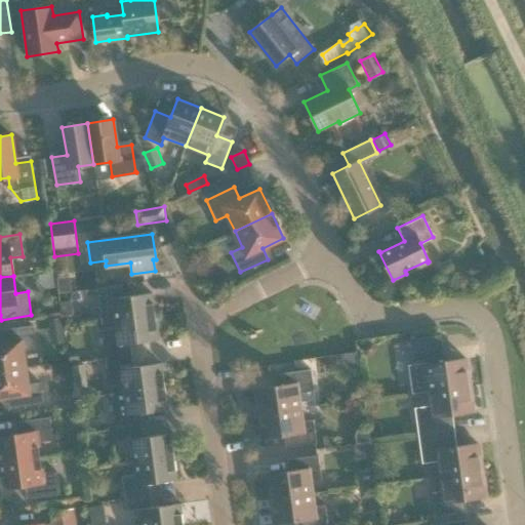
[(114,321),(155,316),(152,292),(123,296),(122,284),(96,288),(99,311),(113,310),(114,321)]
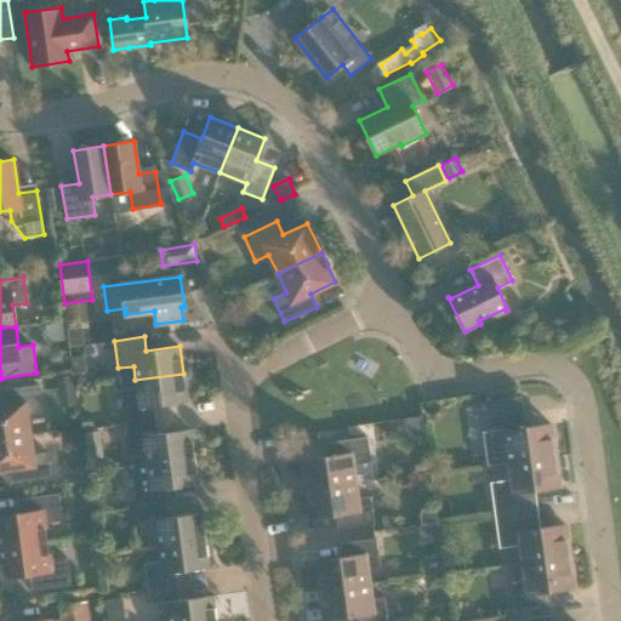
[(121,397),(125,423),(155,420),(153,406),(187,402),(183,374),(135,380),(137,394),(121,397)]
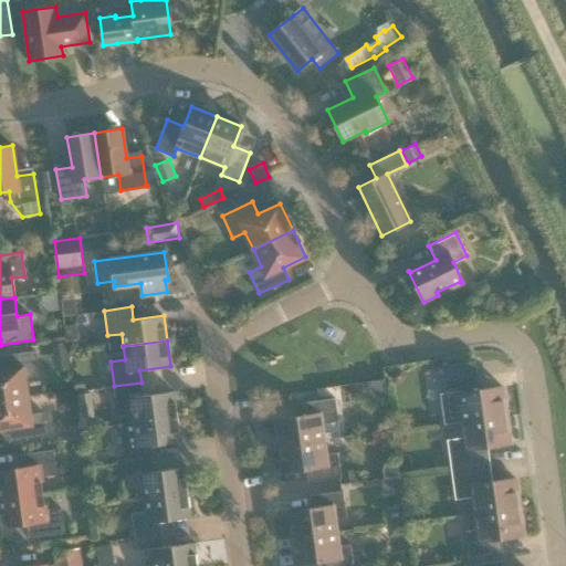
[(0,368),(0,398),(28,395),(25,376),(39,375),(35,350),(2,355),(4,368),(0,368)]
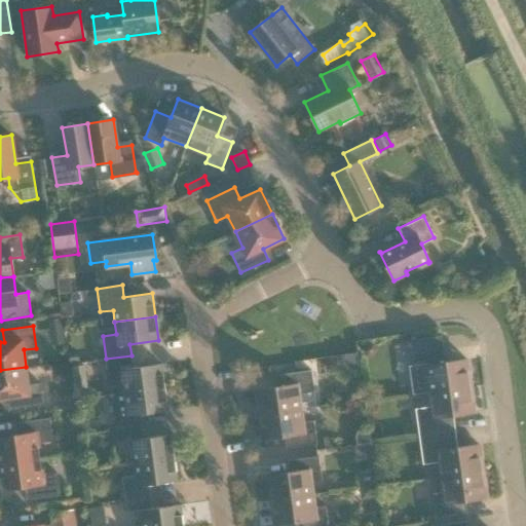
[(364,349),(367,354),(373,354),(377,349),(374,344),(367,344),(364,349)]
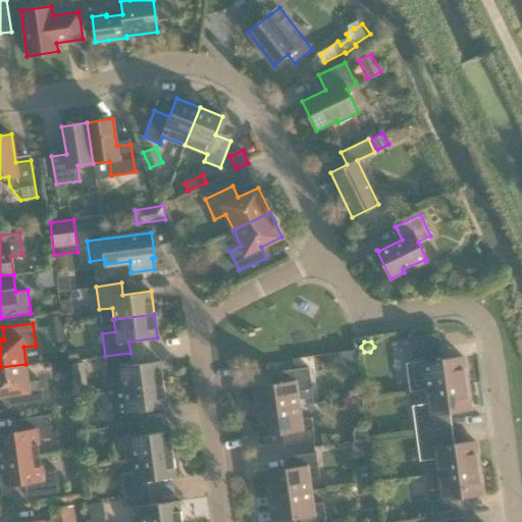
[(81,347),(69,348),(70,358),(83,357),(81,347)]
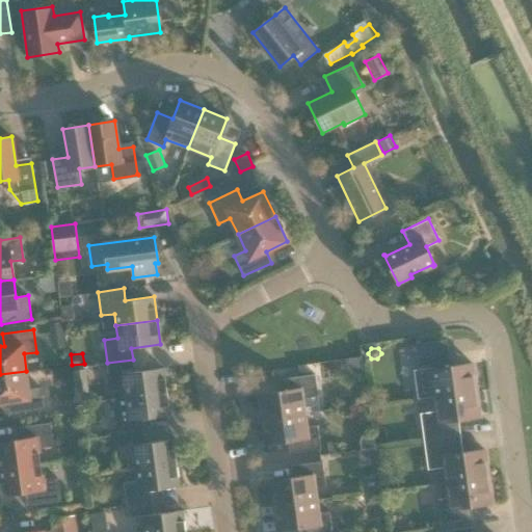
[(433,395),(476,390),(472,363),(450,366),(449,353),(417,357),(419,370),(414,371),(417,399),(434,397),(433,395)]
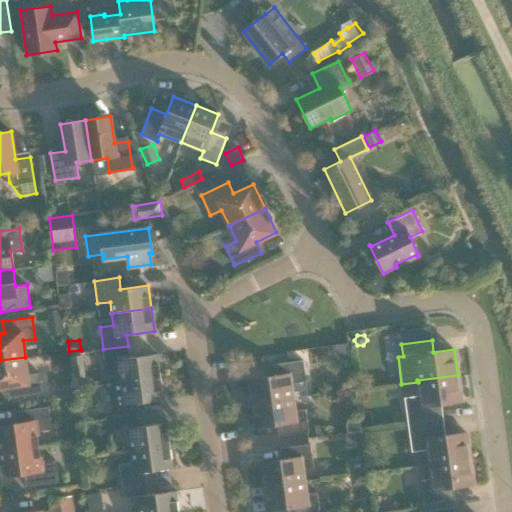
[(128,346),(103,349),(106,372),(119,370),(121,382),(160,376),(157,353),(129,357),(128,346)]
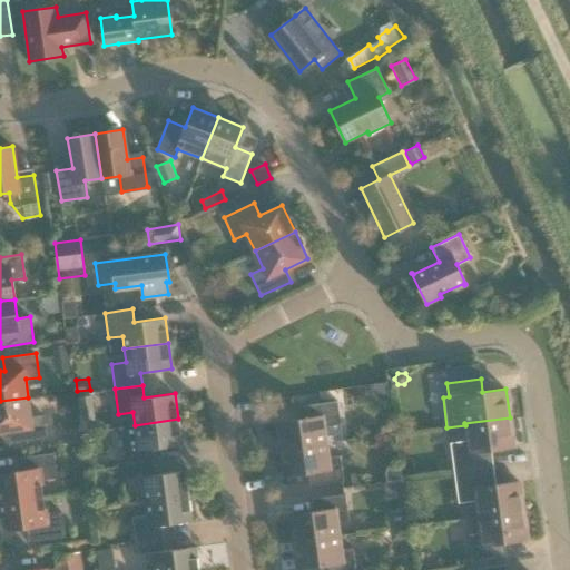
[(28,397),(0,401),(0,431),(12,430),(15,443),(47,439),(43,415),(31,416),(28,397)]
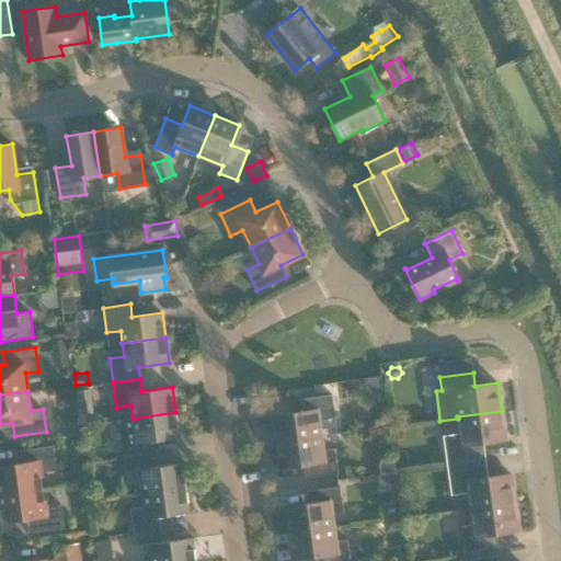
[(276,442),(320,435),(318,420),(335,418),(332,393),(294,399),(295,412),(273,415),(276,442)]
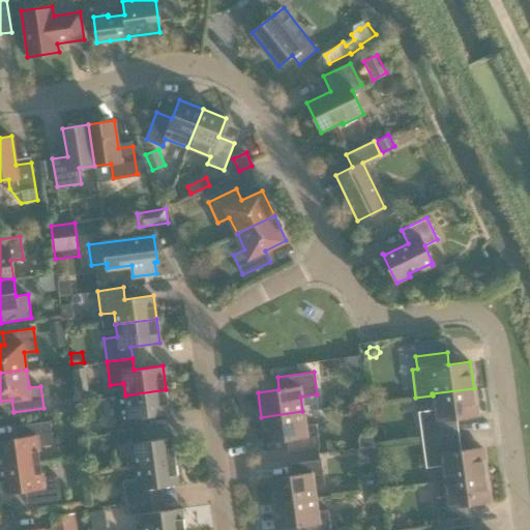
[(89,399),(88,388),(76,389),(77,401),(89,399)]
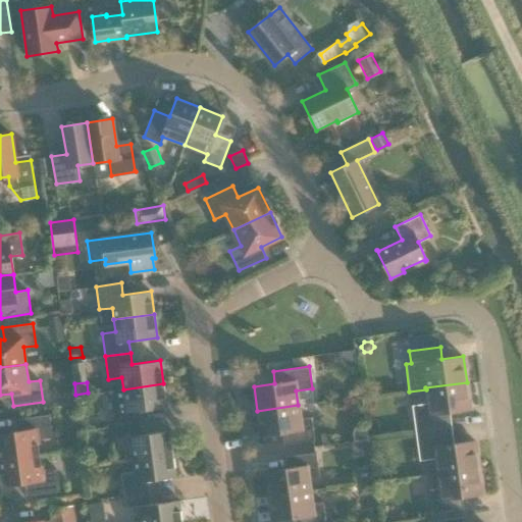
[(412,405),(416,432),(452,427),(450,412),(470,409),(467,382),(425,387),(426,389),(427,403),(412,405)]
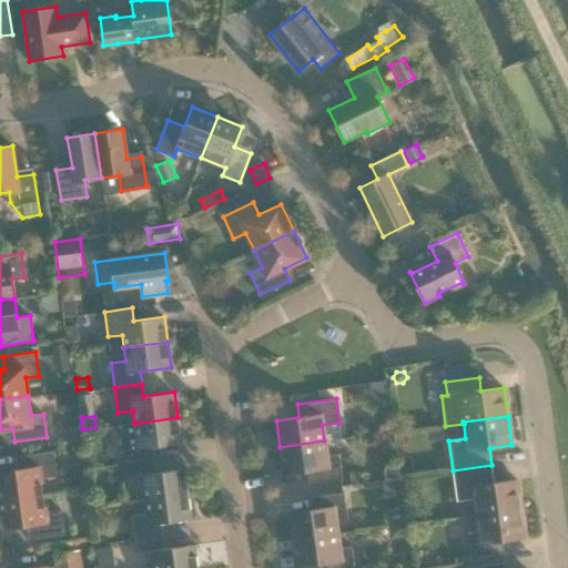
[(123,450),(124,464),(152,459),(151,447),(181,443),(178,417),(134,424),(119,426),(123,450)]
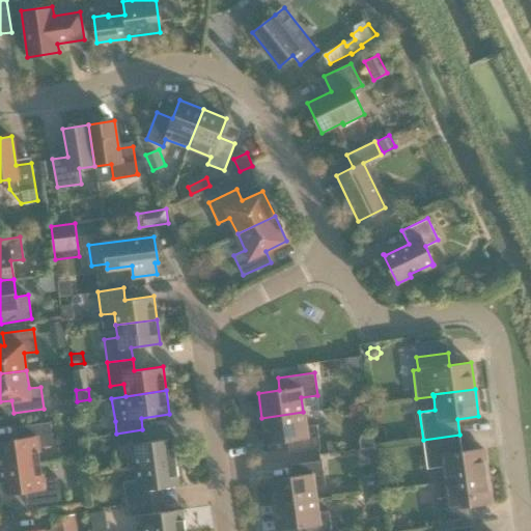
[(303,412),(261,418),(264,443),(286,440),(288,452),(319,447),(316,424),(305,425),(303,412)]
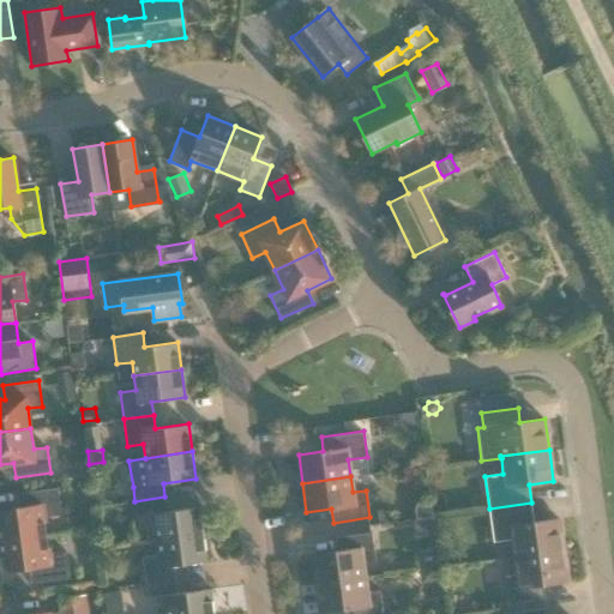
[(0,541),(46,535),(43,517),(61,515),(58,488),(24,493),(26,507),(0,511),(0,541)]
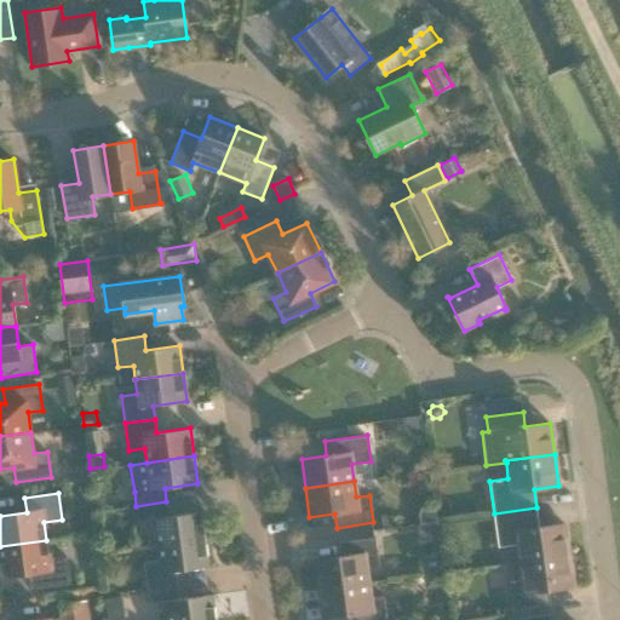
[(104,507),(103,495),(91,495),(91,509),(104,507)]
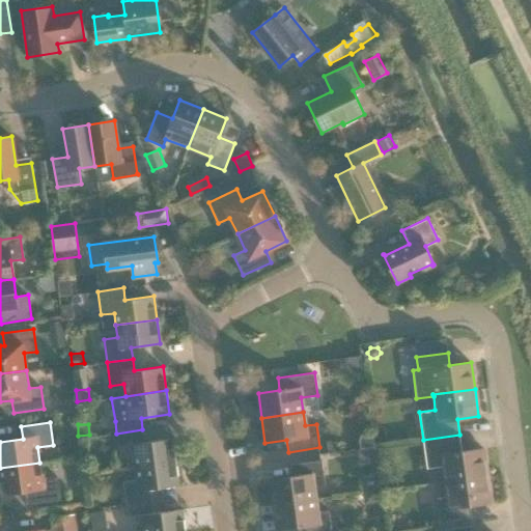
[(132,444),(135,467),(175,462),(172,438),(144,442),(142,429),(116,434),(118,446),(132,444)]
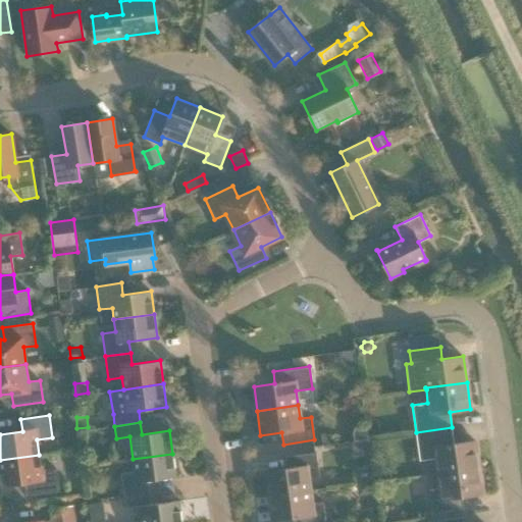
[(454,444),(452,427),(416,432),(419,459),(435,457),(437,471),(478,467),(475,440),(454,444)]
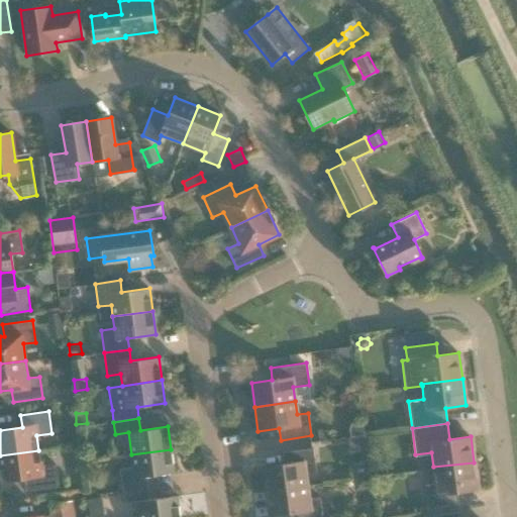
[(263,467),(267,491),(307,486),(305,473),(316,472),(313,447),(282,452),(284,463),(263,467)]
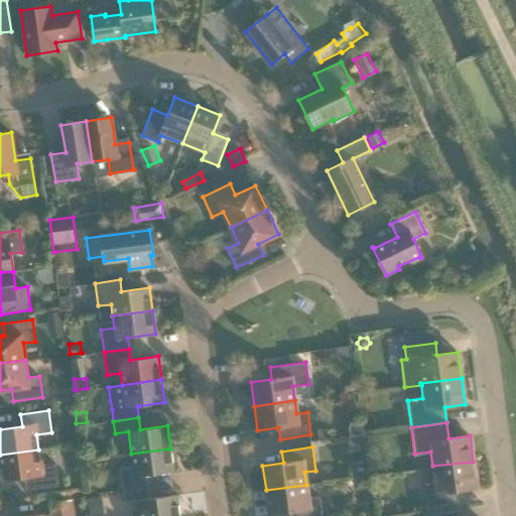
[(170,448),(131,454),(132,466),(119,468),(122,490),(147,487),(146,475),(174,472),(170,448)]
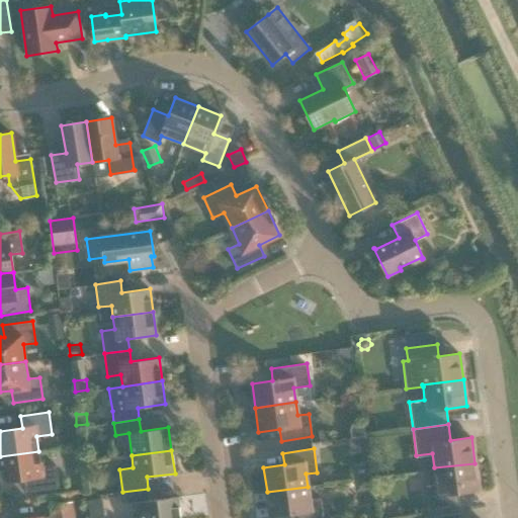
[(38,451),(0,456),(0,473),(1,483),(29,479),(31,492),(59,489),(56,465),(40,467),(38,451)]
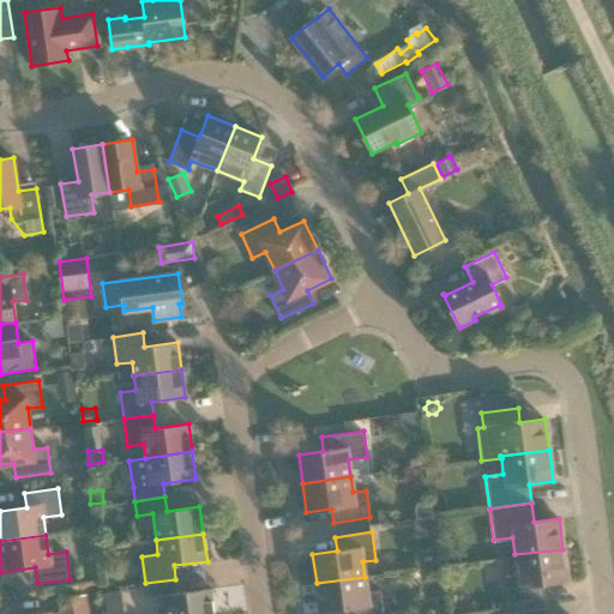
[(567,581),(563,549),(515,554),(517,572),(504,573),(509,603),(545,597),(542,584),(567,581)]
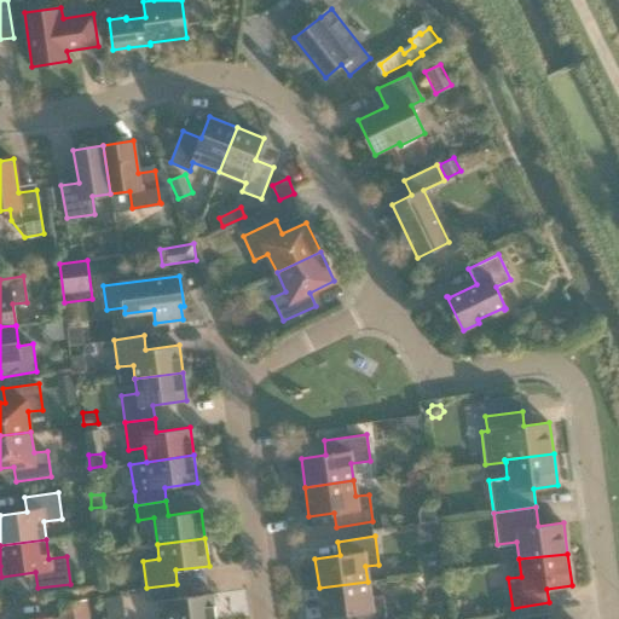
[(369,596),(368,582),(319,588),(323,617),(348,613),(348,618),(386,618),(382,595),(369,596)]
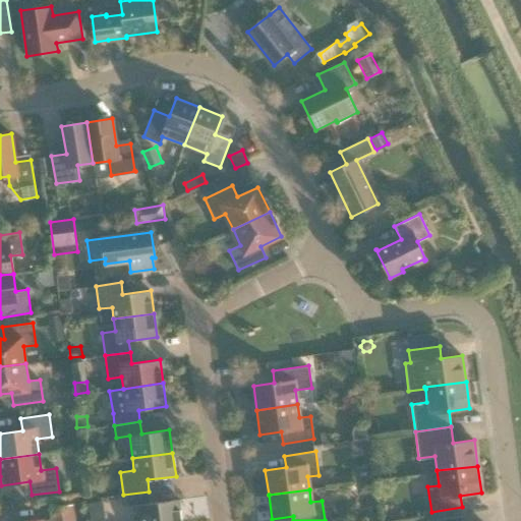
[(138,505),(140,520),(181,520),(179,499),(151,503),(149,491),(123,495),(125,507),(138,505)]
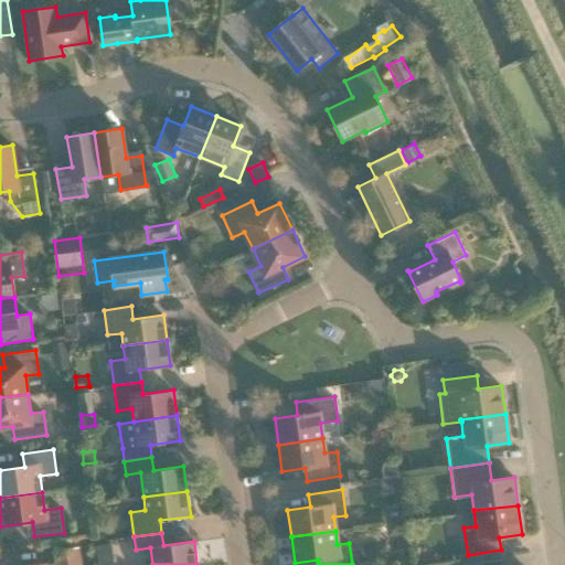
[(82,564),(80,547),(53,551),(54,564),(82,564)]
